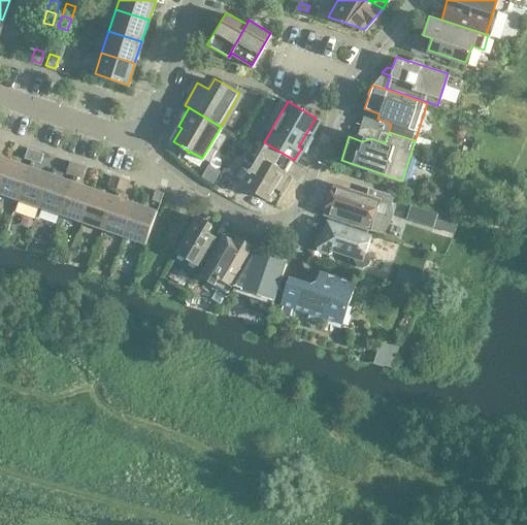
[(291,158),(264,142),(256,137),(232,178),(275,203),(292,174),(284,170),(291,158)]
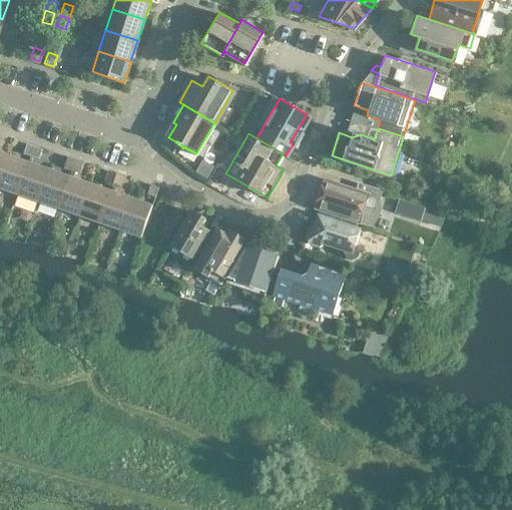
[(34,144),(26,141),(22,151),(30,154),(34,144)]
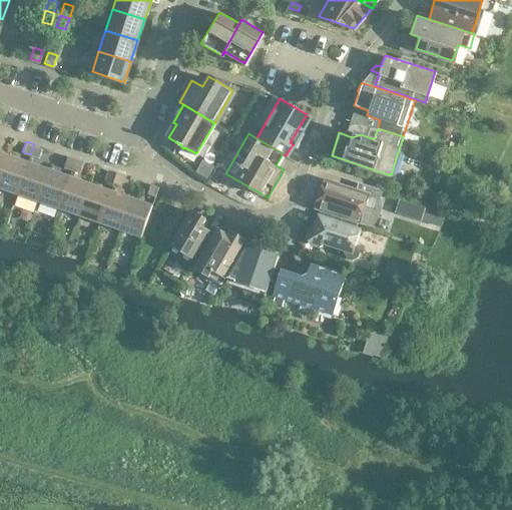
[(41,146),(34,144),(30,154),(38,156),(41,146)]
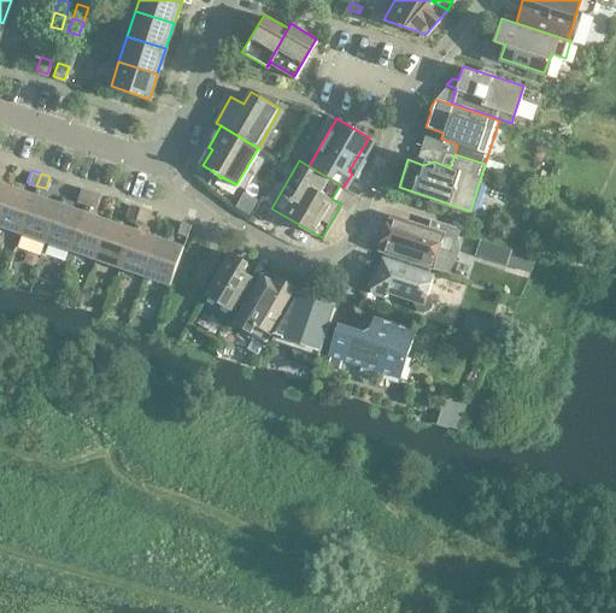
[(9,184),(0,208),(0,223),(21,231),(34,193),(9,184)]
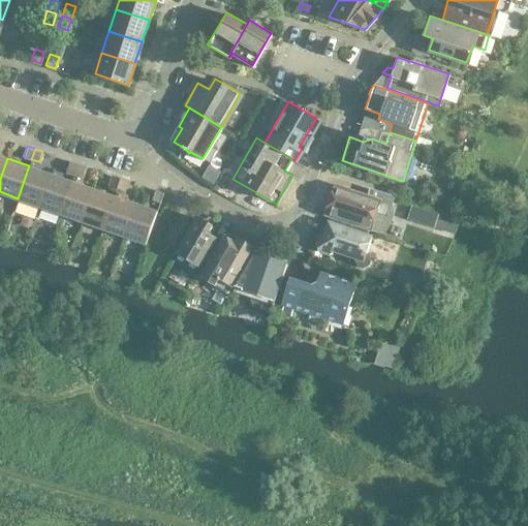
[(78,162),(69,159),(65,171),(73,174),(78,162)]
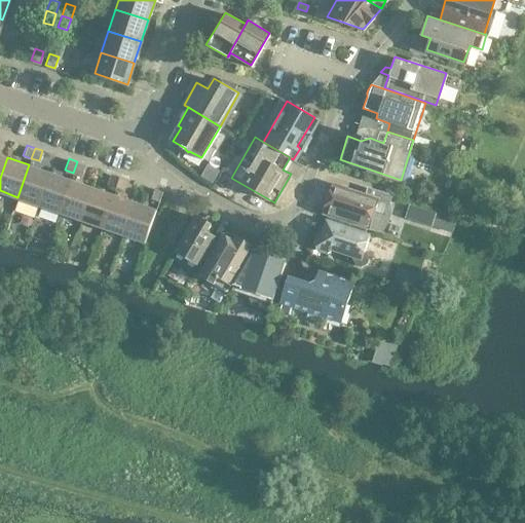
[(85,164),(77,161),(73,173),(81,176),(85,164)]
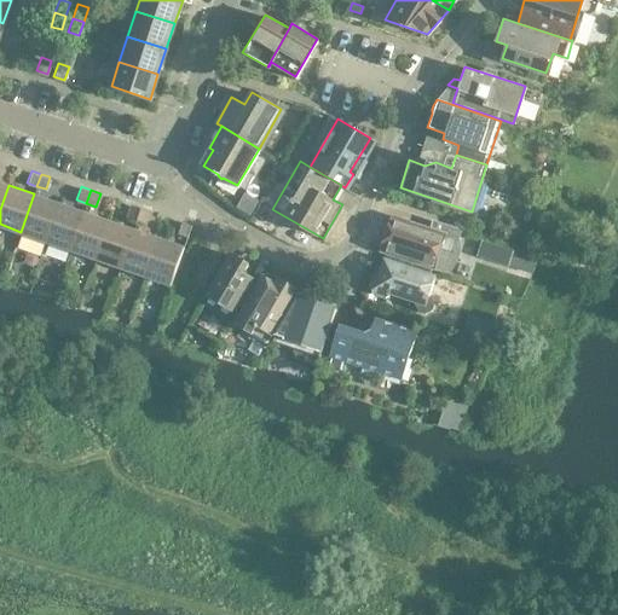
[(249,213),(258,198),(243,190),(235,204),(249,213)]
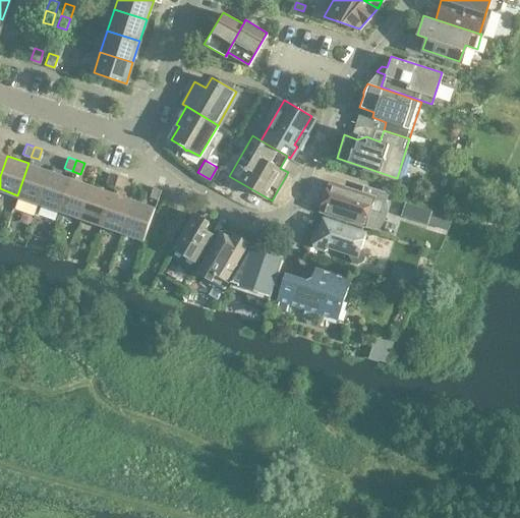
[(29,163),(17,195),(38,203),(49,171),(29,163)]
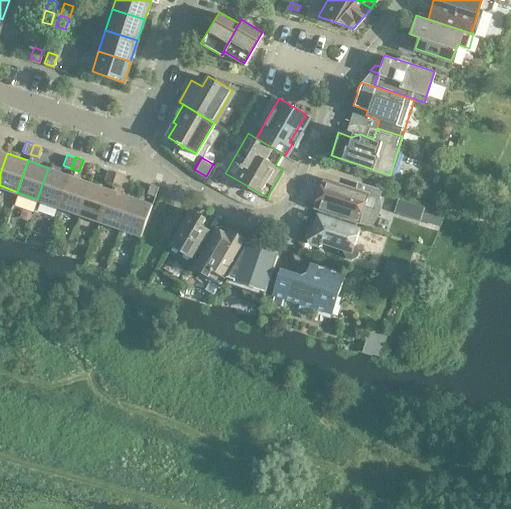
[(48,168),(37,199),(58,206),(69,175),(48,168)]
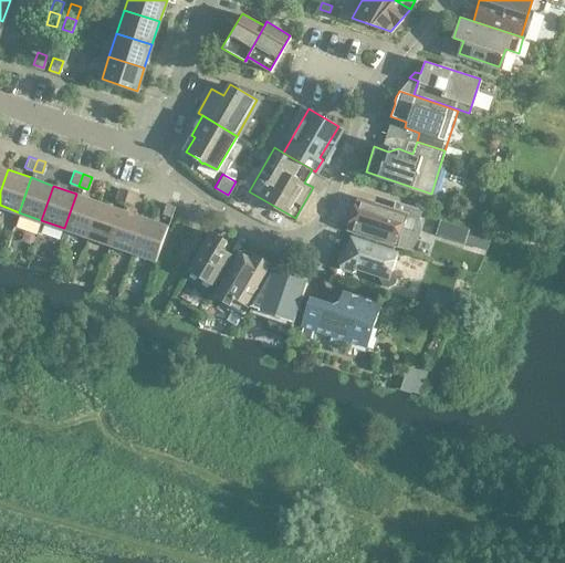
[(128,188),(118,186),(115,197),(124,200),(128,188)]
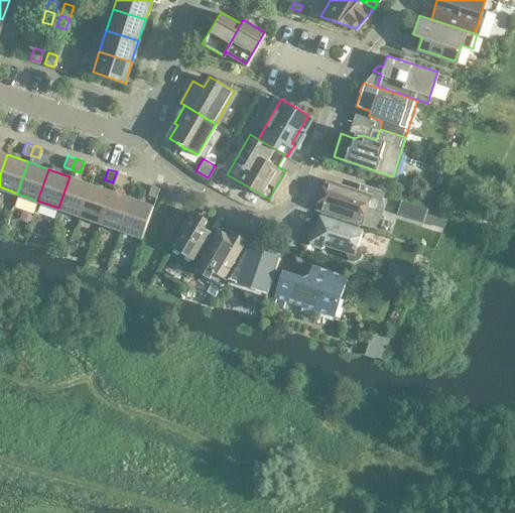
[(125,174),(117,171),(113,182),(122,184),(125,174)]
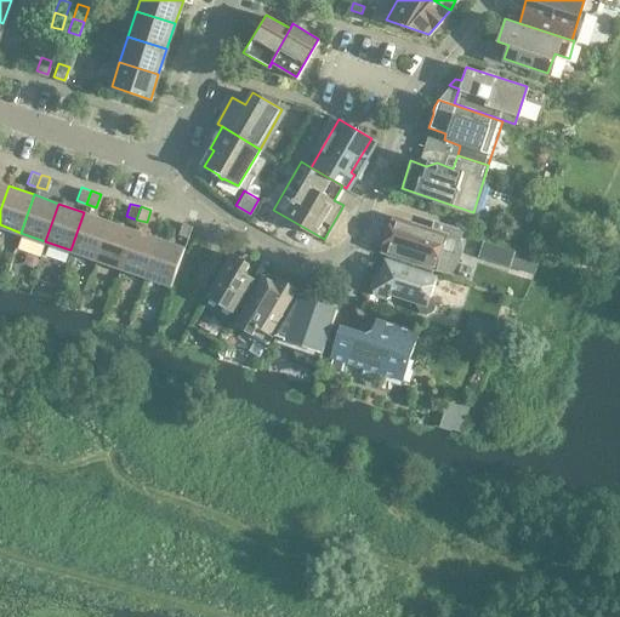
[(84,212),(70,250),(95,258),(108,221),(84,212)]
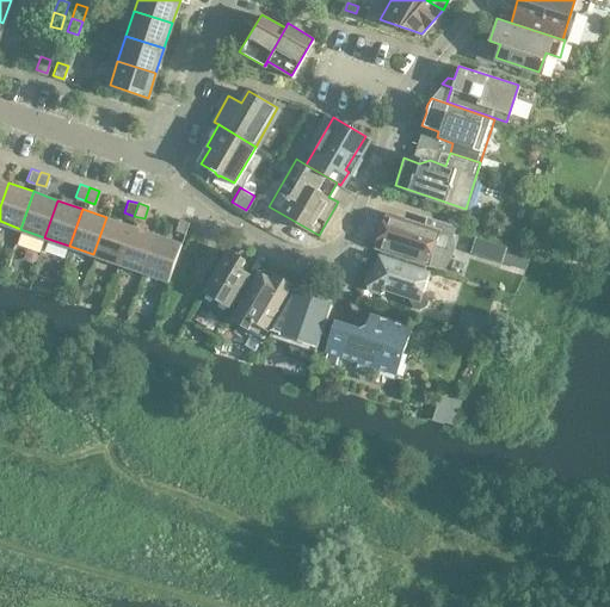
[(375,246),(426,262),(427,264),(431,262),(437,265),(442,259),(448,253),(449,245),(450,235),(449,233),(451,224),(423,215),(420,223),(386,212),(375,246)]
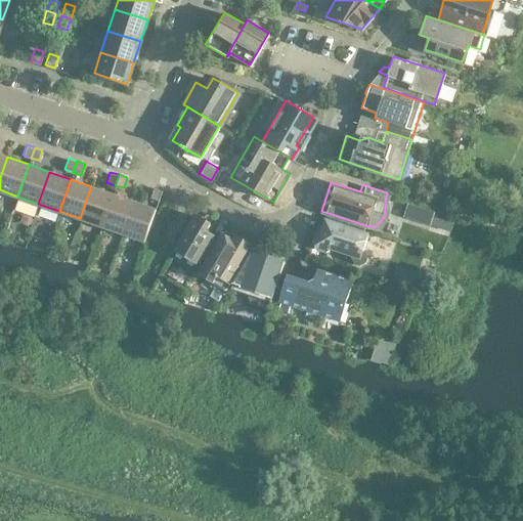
[(91,186),(80,218),(101,225),(113,193),(91,186)]
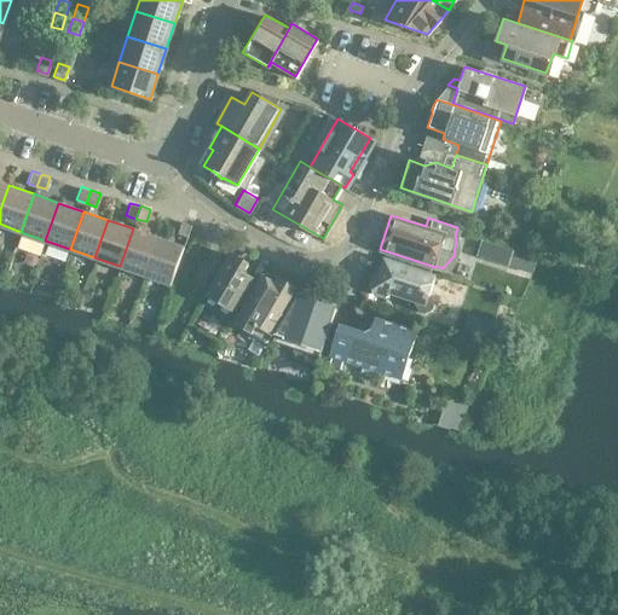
[(190,222),(182,220),(177,232),(186,235),(190,222)]
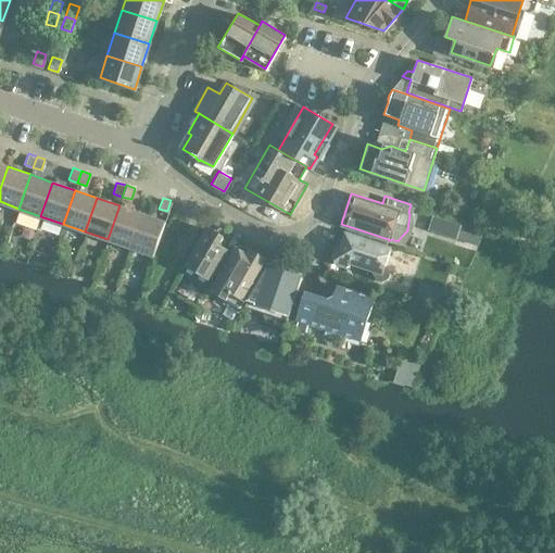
[(120,205),(108,239),(130,247),(142,213),(120,205)]
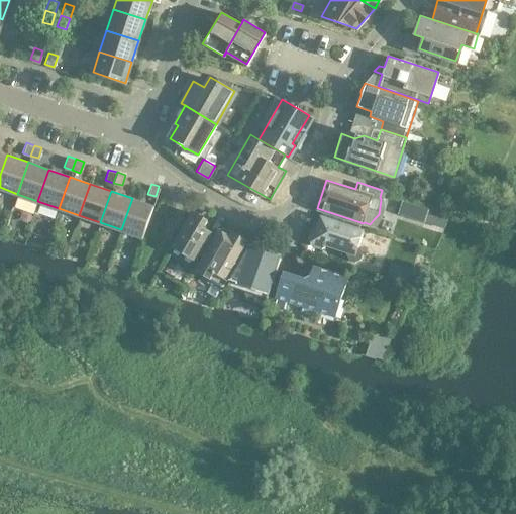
[(132,198),(121,229),(141,237),(152,205),(132,198)]
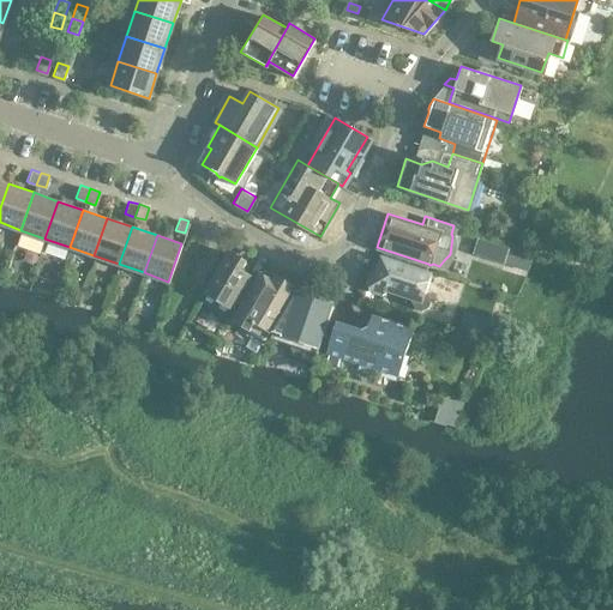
[(503,261),(508,247),(496,242),(492,252),(490,252),(487,257),(503,261)]
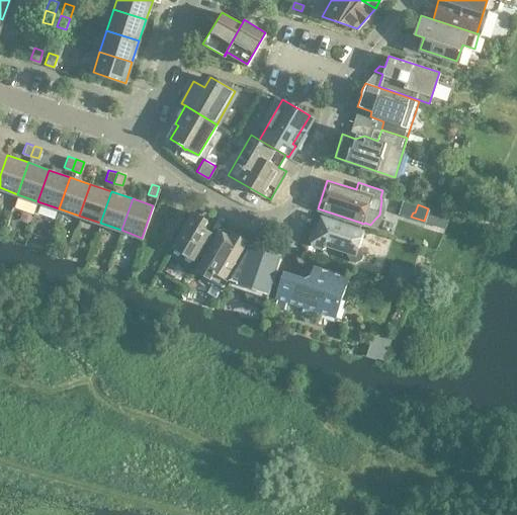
[(191,210),(170,246),(193,260),(209,232),(201,227),(205,220),(191,210)]
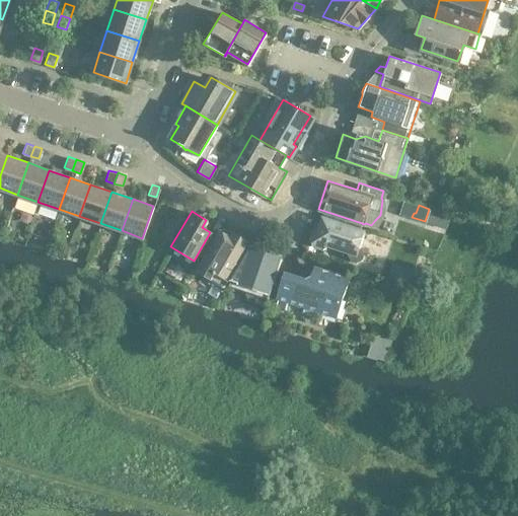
[(312,229),(309,238),(312,244),(320,247),(325,244),(347,251),(346,253),(349,260),(354,261),(360,258),(361,253),(360,247),(355,246),(360,229),(320,216),(317,226),(312,229)]
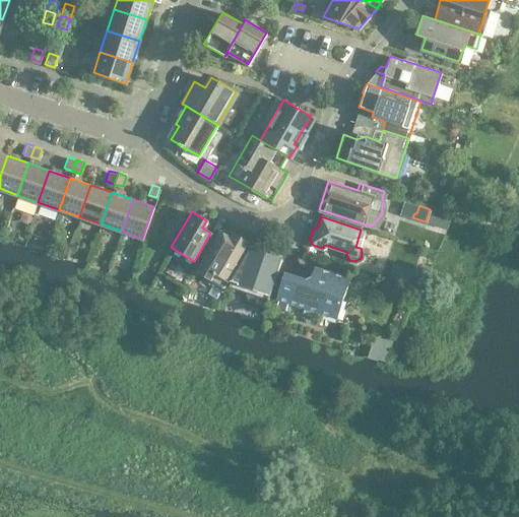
[(209,278),(209,279),(207,282),(221,291),(228,279),(230,280),(249,247),(247,247),(248,245),(247,241),(234,234),(231,234),(230,237),(218,231),(195,270),(209,278)]
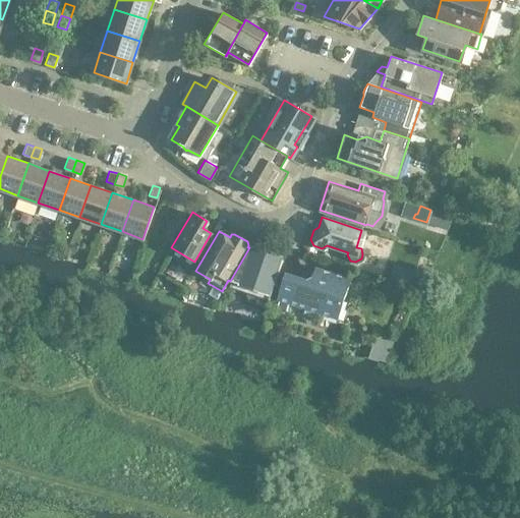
[(249,247),(230,281),(247,287),(244,298),(266,305),(281,259),(249,247)]
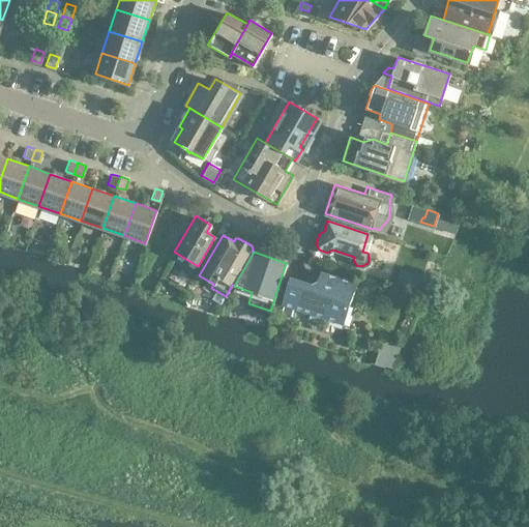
[(290,277),(282,303),(343,323),(355,284),(321,271),(317,282),(312,285),(290,277)]
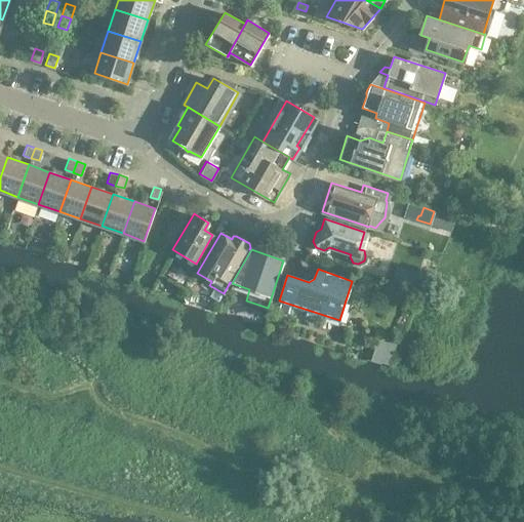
[(388,362),(394,342),(378,336),(371,358),(388,362)]
